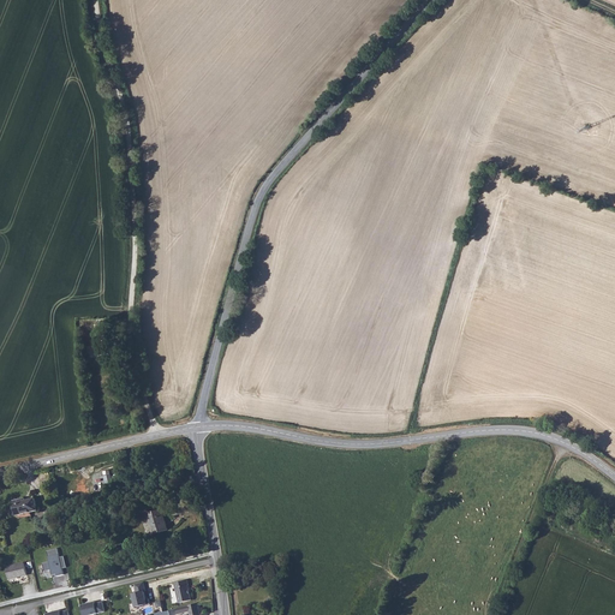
[(33,499),(23,501),(22,500),(11,502),(15,519),(29,518),(28,513),(36,511),(33,499)]
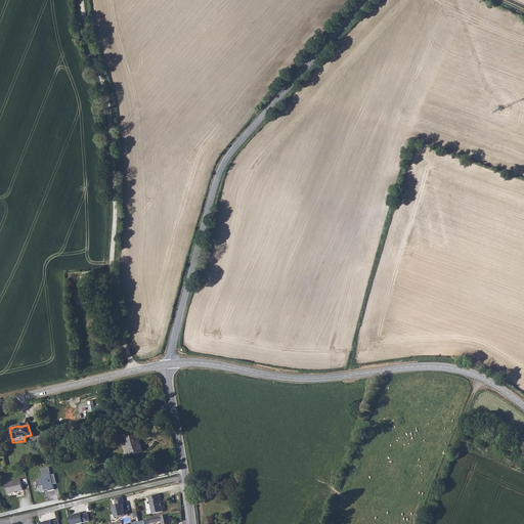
[(143,451),(137,433),(125,437),(131,455),(143,451)]
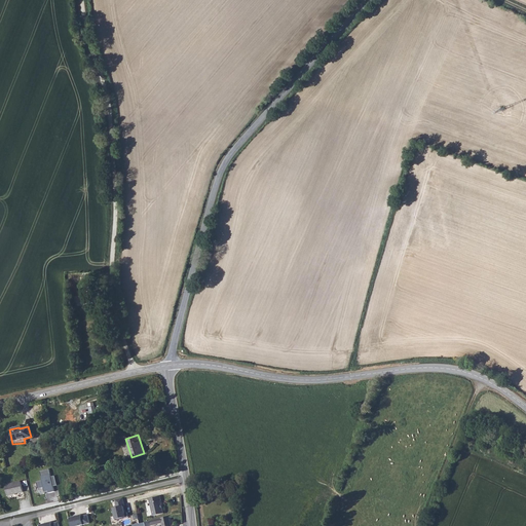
[(51,477),(49,470),(40,472),(42,481),(36,482),(38,490),(44,488),(45,494),(54,492),(53,486),(58,485),(55,476),(51,477)]
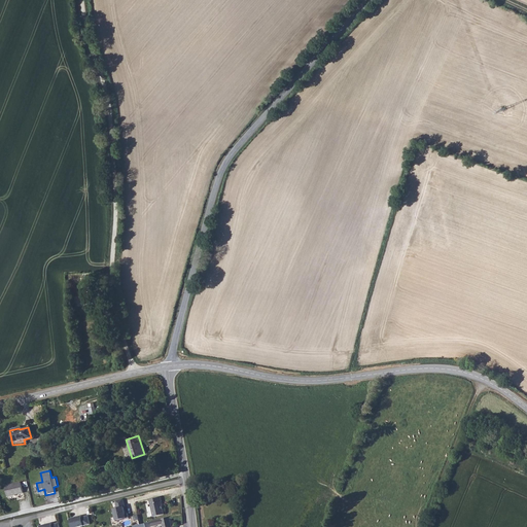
[(23,492),(21,482),(4,486),(6,496),(23,492)]
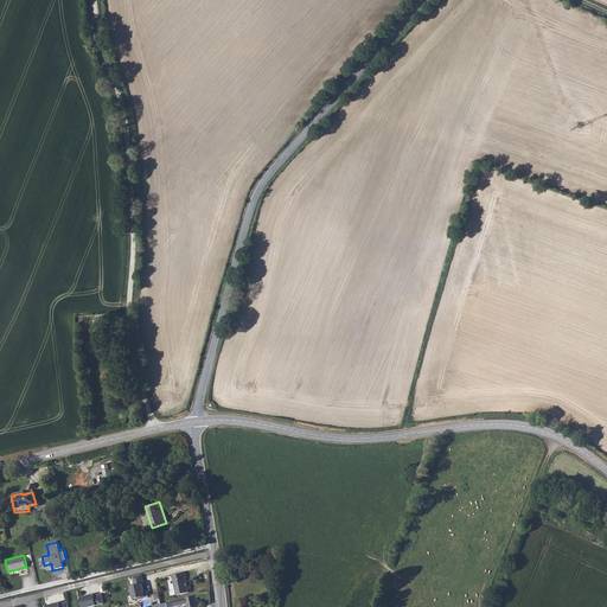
[(187,572),(176,575),(180,594),(192,592),(189,577),(189,576),(187,572)]
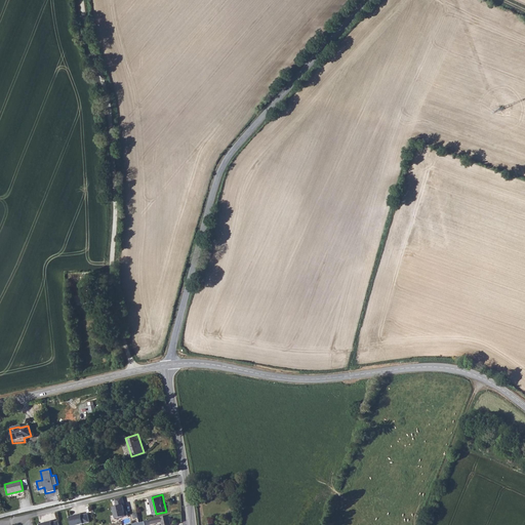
[(124,503),(123,497),(115,499),(117,507),(114,508),(117,519),(125,517),(122,505),(124,503)]
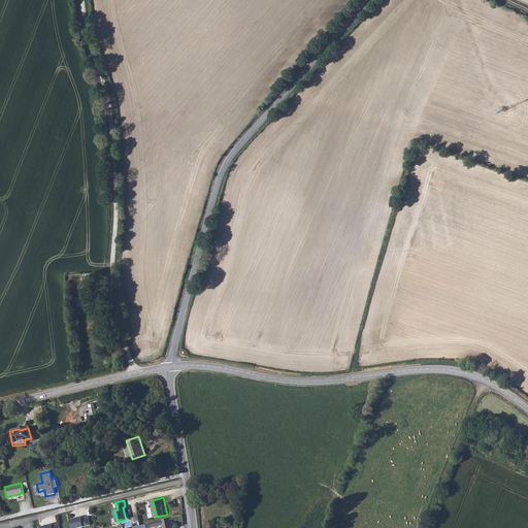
[(70,519),(72,527),(75,527),(91,525),(89,516),(83,518),(81,516),(70,519)]
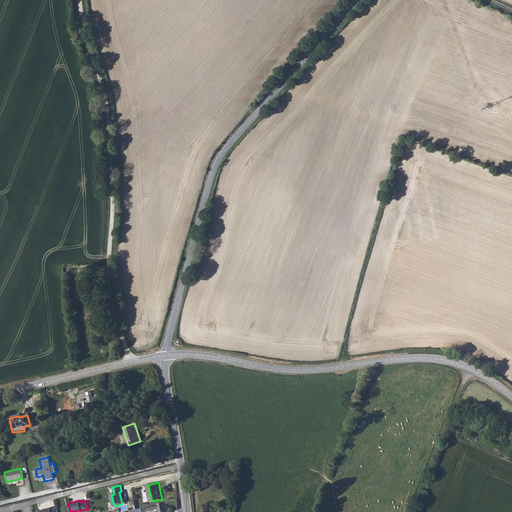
[(171,511),(169,501),(151,505),(152,511),(162,508),(162,511),(174,511),(174,510),(171,511)]
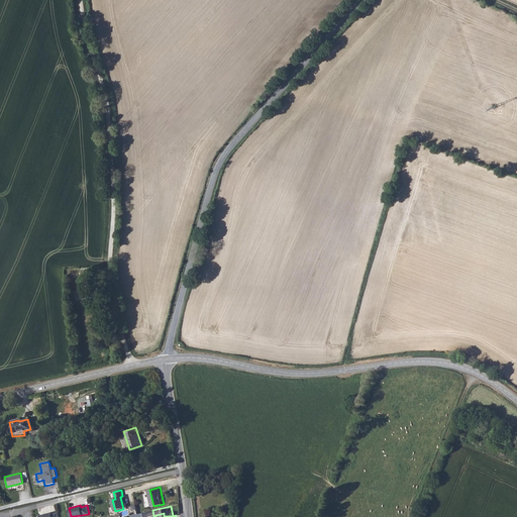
All buildings are outlined.
